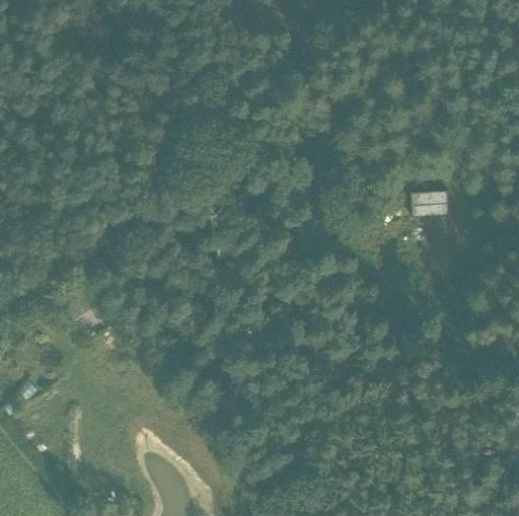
[(448,215),(446,190),(410,192),(412,217),(448,215)]
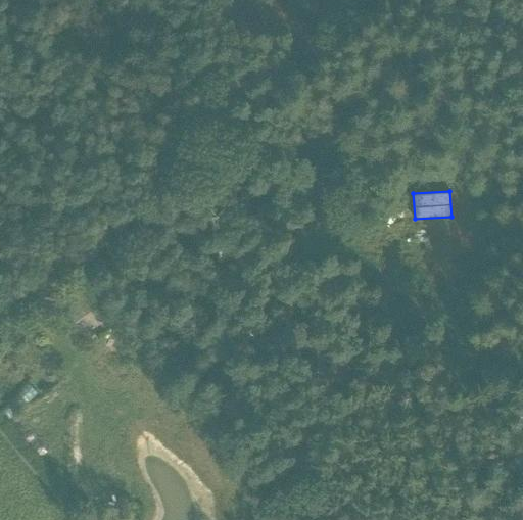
[(32,381),(2,409),(13,421),(43,394),(32,381)]
